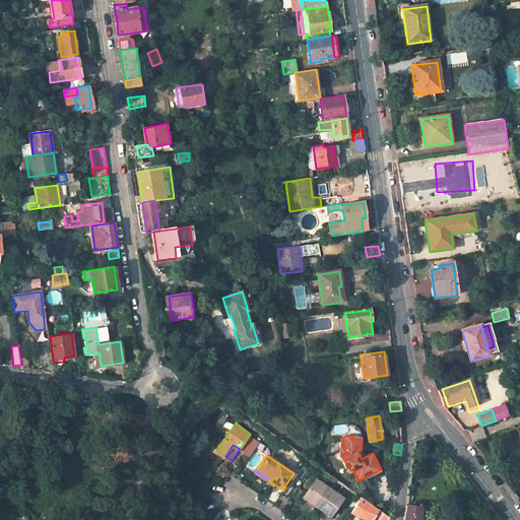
[(343,499),(316,478),(305,494),(318,504),(317,506),(331,516),(343,499)]
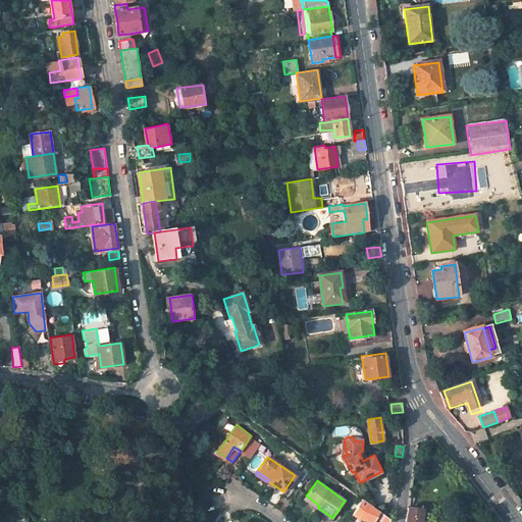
[(360,498),(349,513),(357,519),(368,504),(360,498)]
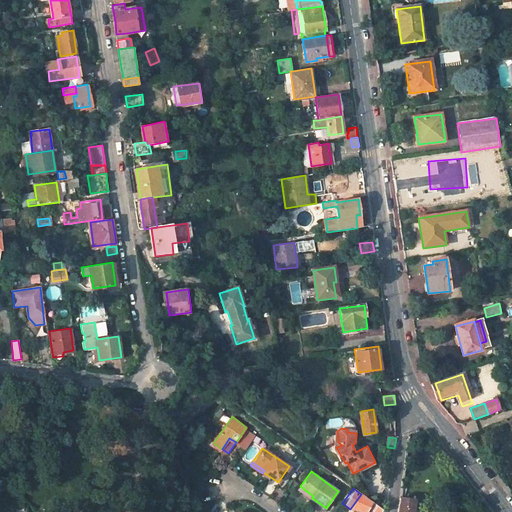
[(361,494),(350,509),(365,511),(385,511),(361,494)]
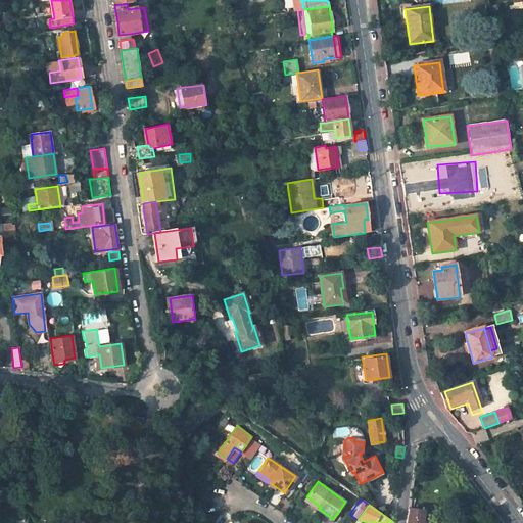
[(409,522),(426,522),(428,510),(412,507),(409,522)]
